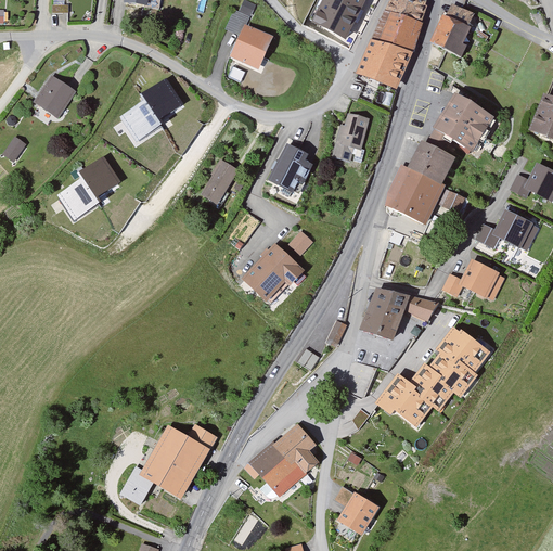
[(254,1),(251,0),(241,0),(238,9),(249,13),(254,1)]
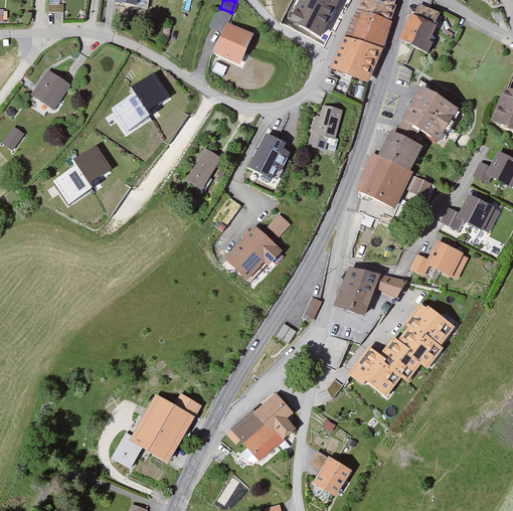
[(292,0),(283,19),(315,35),(331,0),(292,0)]
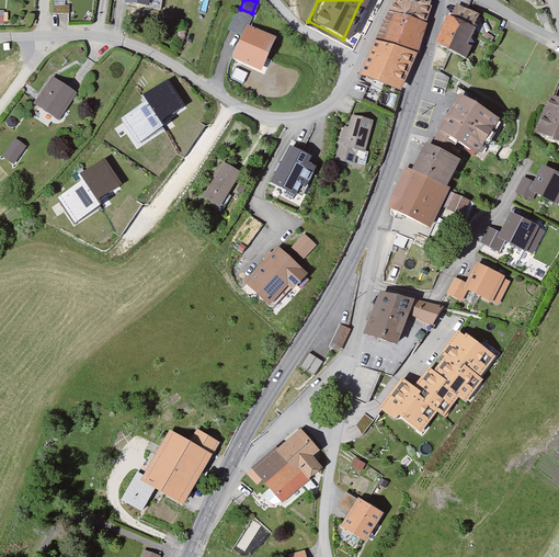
[(390,0),(386,10),(425,23),(432,0),(390,0)]
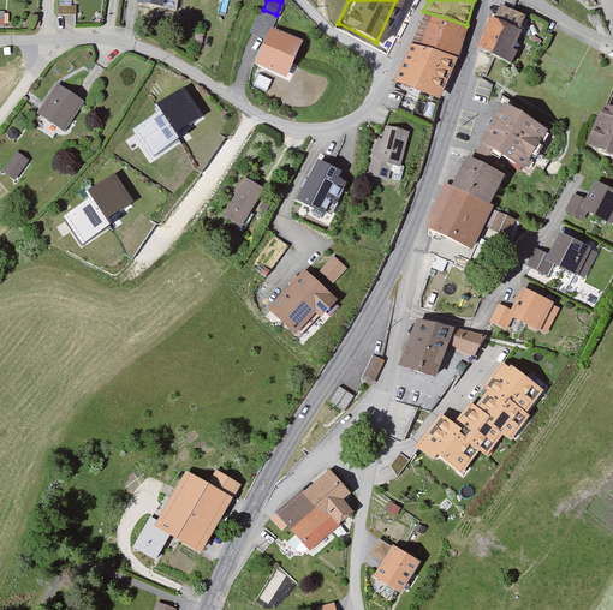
[(495,4),(476,46),(512,63),(517,51),(512,48),(522,30),(515,27),(519,15),(495,4)]
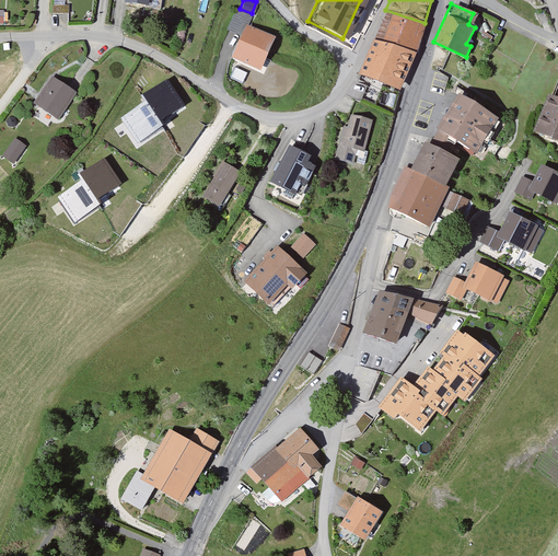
[(385,10),(372,39),(415,53),(425,23),(385,10)]
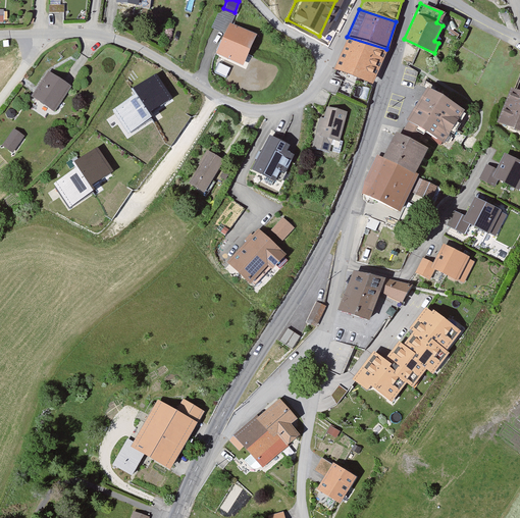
[(230,23),(215,52),(242,65),(256,36),(230,23)]
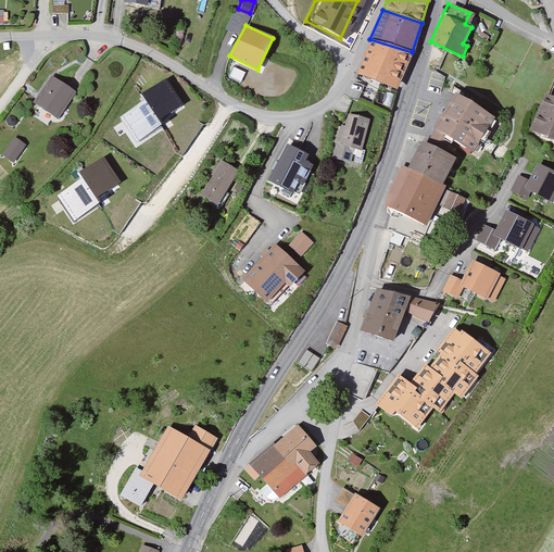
[(369,39),(354,73),(398,89),(412,52),(369,39)]
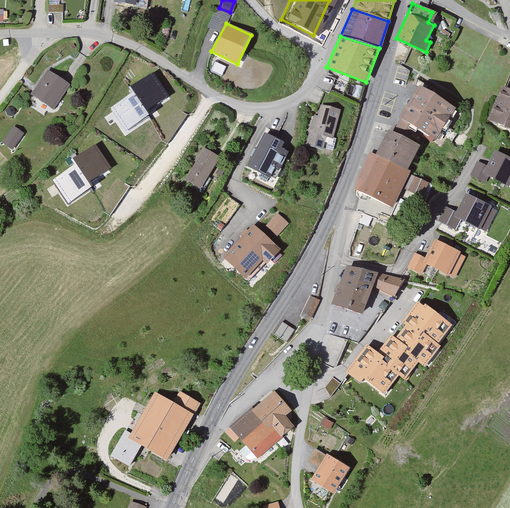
[(28,92),(52,108),(68,84),(46,68),(28,92)]
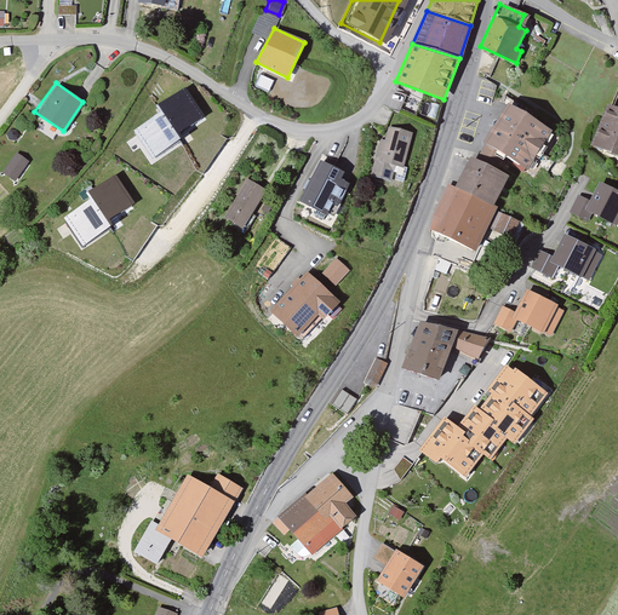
[(136,127),(155,156),(187,136),(183,130),(207,113),(188,82),(159,102),(162,109),(136,127)]
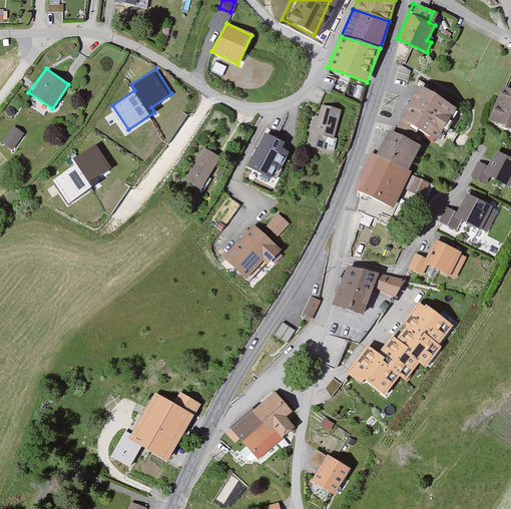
[(456,107),(421,85),(399,116),(437,138),(456,107)]
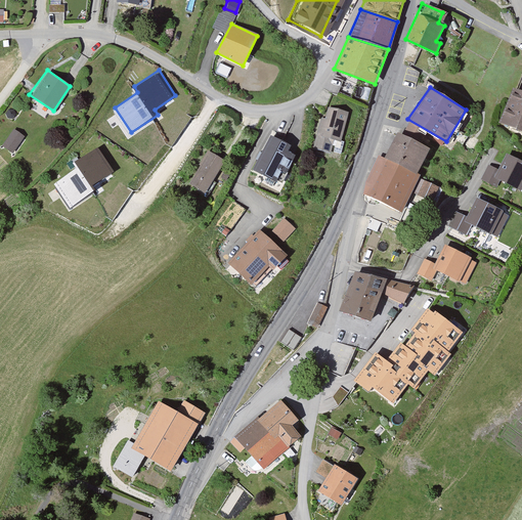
[(521,91),(513,90),(498,121),(521,130),(521,91)]
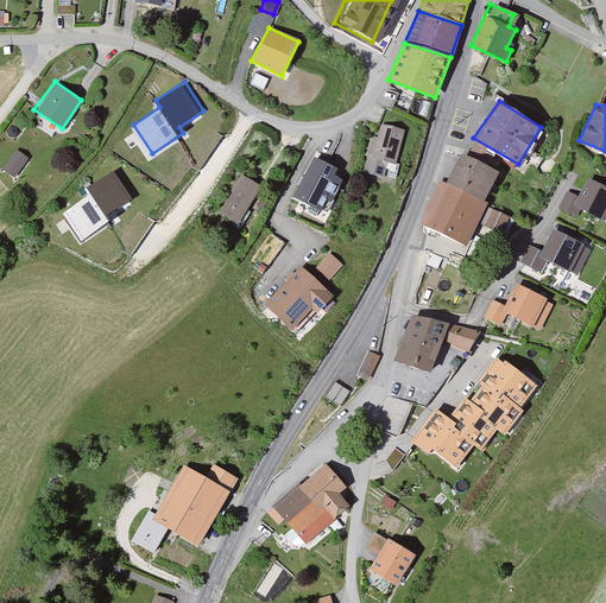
[(404,127),(380,122),(377,135),(372,134),(364,165),(368,173),(382,176),(386,162),(396,162),(404,127)]
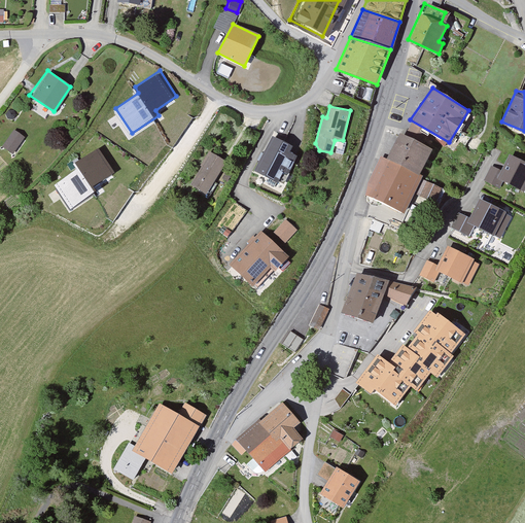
[(12,128),(1,144),(11,151),(23,135),(12,128)]
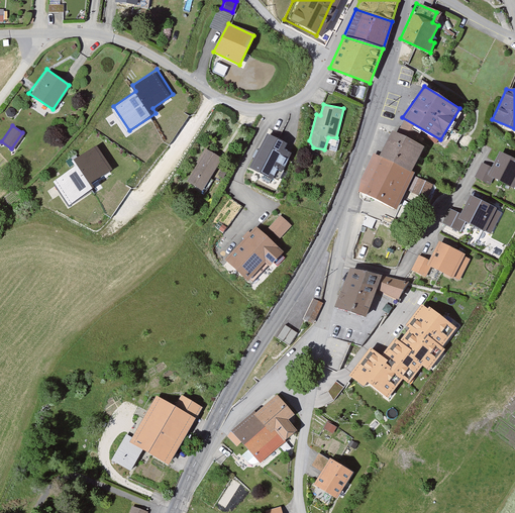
[(356,188),(367,194),(395,207),(425,145),(392,130),(379,155),(373,154),(356,188)]
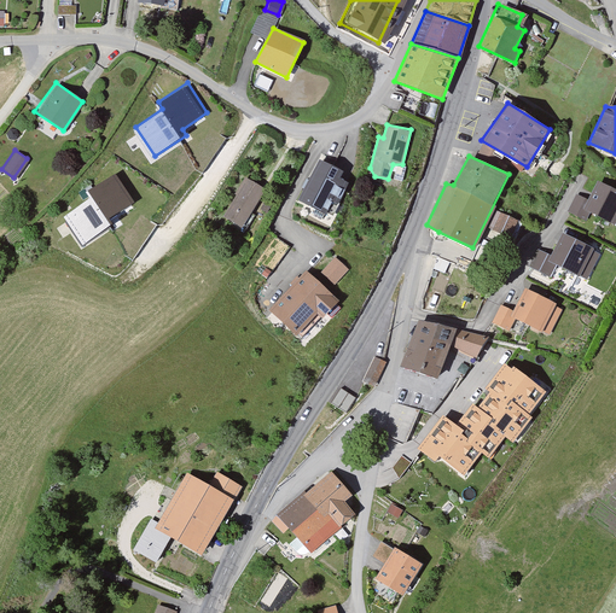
[(319,159),(297,198),(325,212),(332,199),(340,203),(353,173),(319,159)]
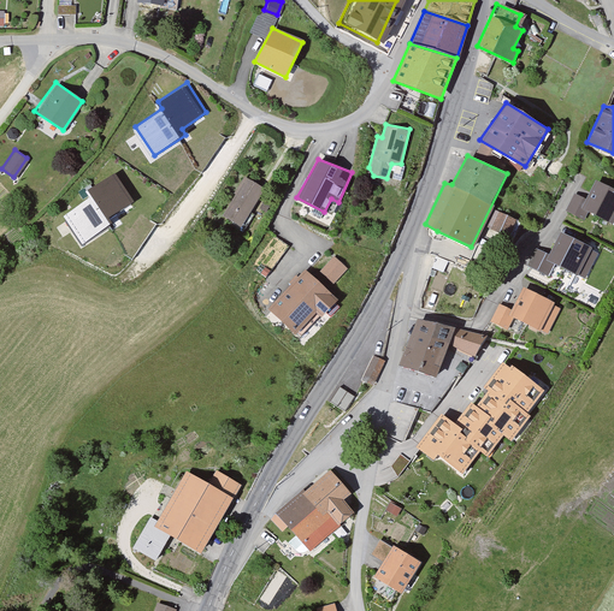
[(135,197),(118,171),(90,189),(94,194),(65,214),(86,239),(117,220),(114,215),(135,197)]
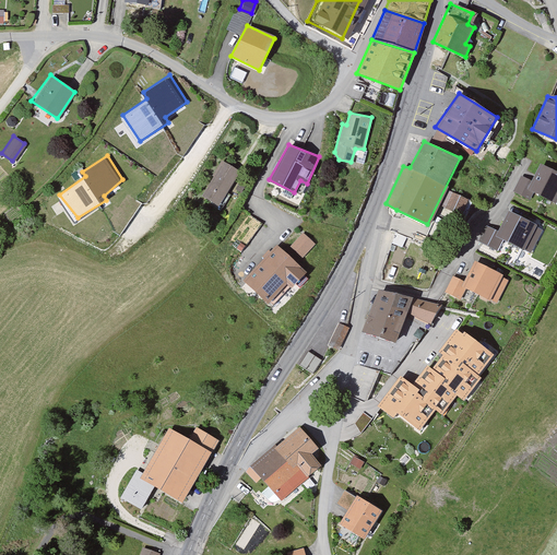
[(221,160),(199,196),(221,207),(239,172),(221,160)]
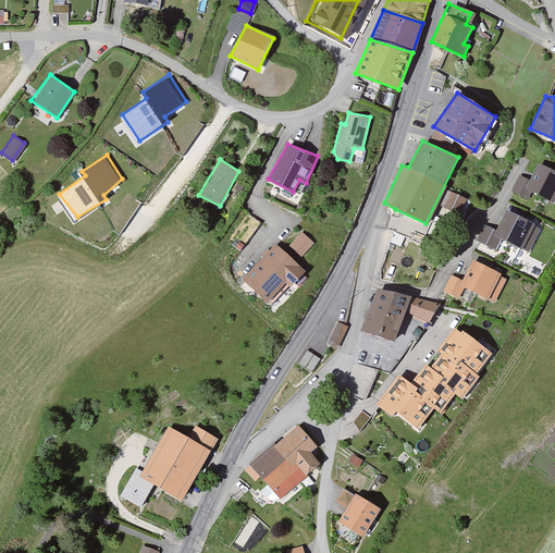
[(522,187),(530,191),(554,201),(554,170),(537,161),(528,179),(522,187)]
